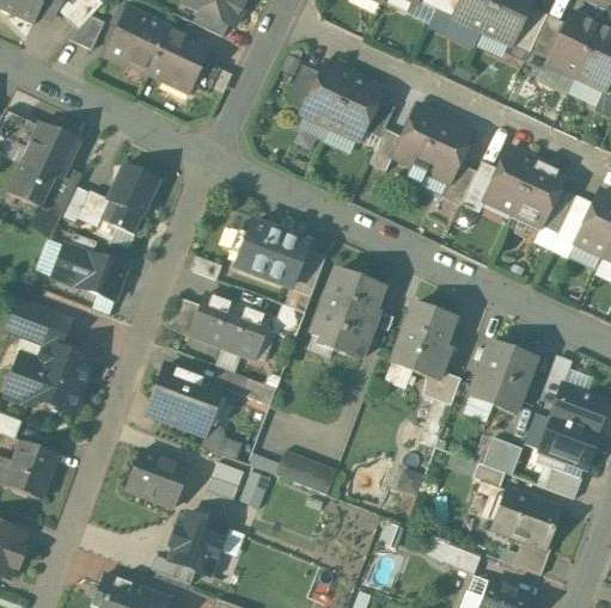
[(0,0),(0,5),(31,22),(42,0),(56,7),(60,0),(0,0)]
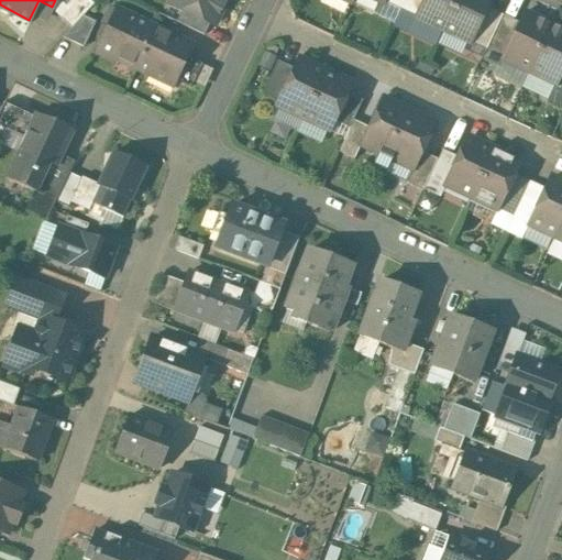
[(55,0),(52,7),(72,25),(84,13),(95,1),(94,0),(55,0)]
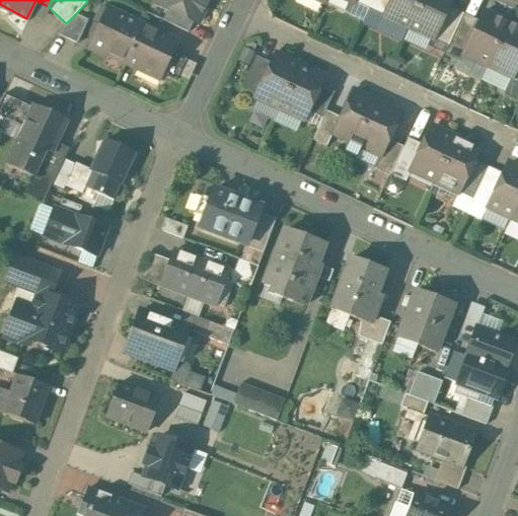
[(159,0),(158,2),(168,7),(194,19),(198,20),(207,0),(159,0)]
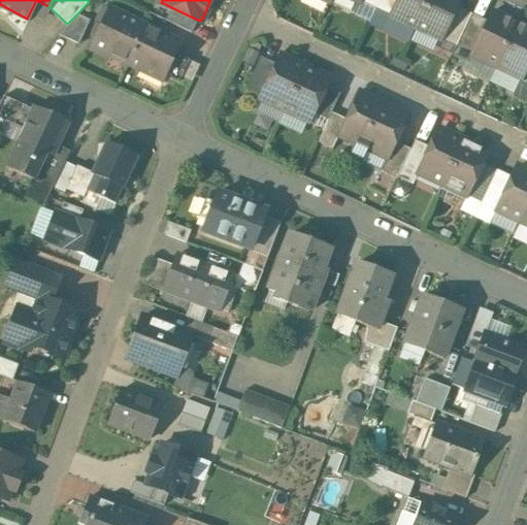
[(379,0),(375,6),(390,13),(397,0),(379,0)]
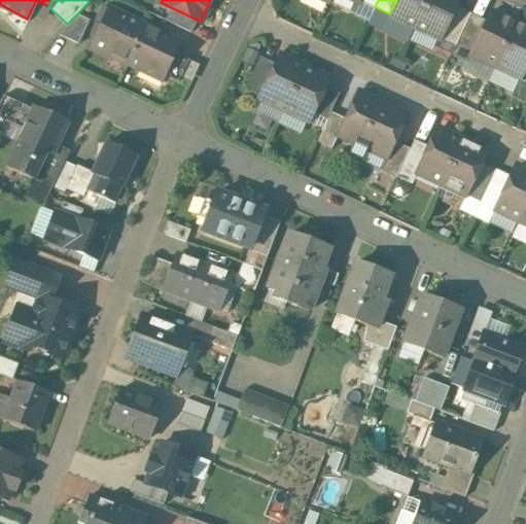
[(396,0),(389,13),(415,26),(426,0),(396,0)]
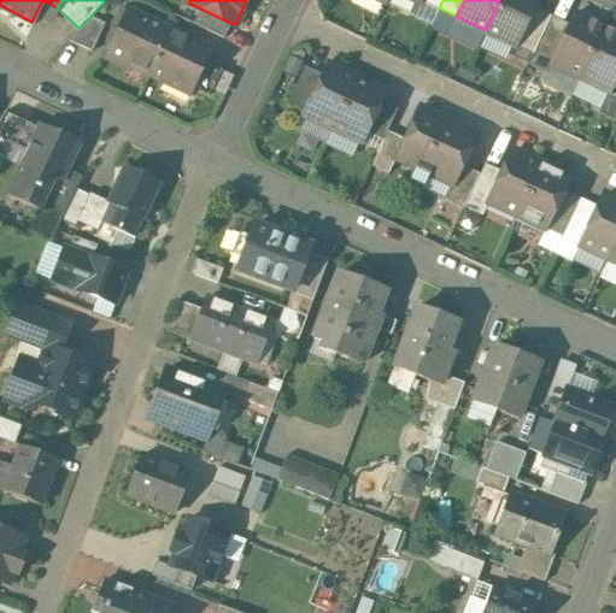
[(499,0),(486,30),(515,43),(534,5),(535,0),(499,0)]
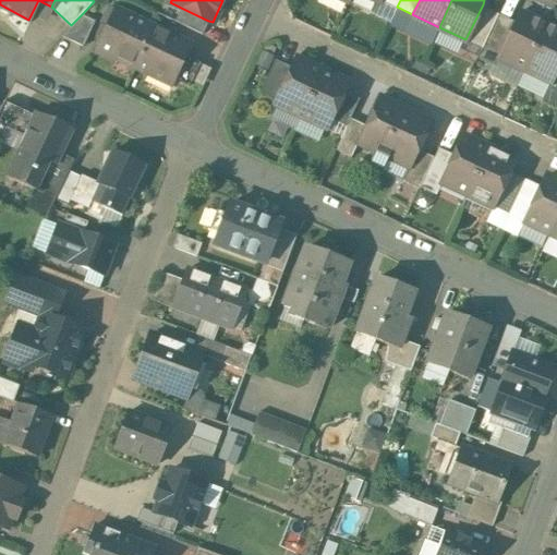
[(483,4),(465,39),(482,47),(498,12),(483,4)]
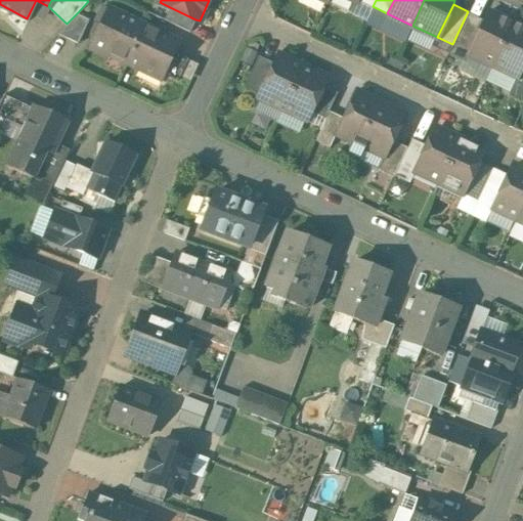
[(144,23),(107,5),(89,46),(109,55),(110,53),(126,60),(144,23)]
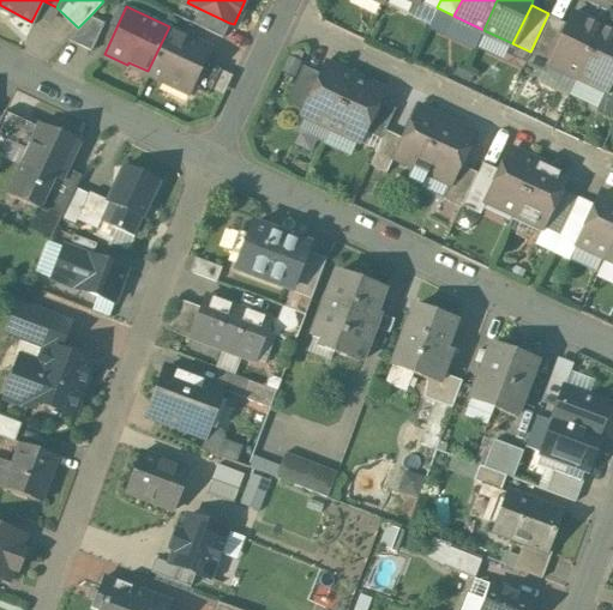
[(229,23),(199,8),(193,20),(223,35),(229,23)]
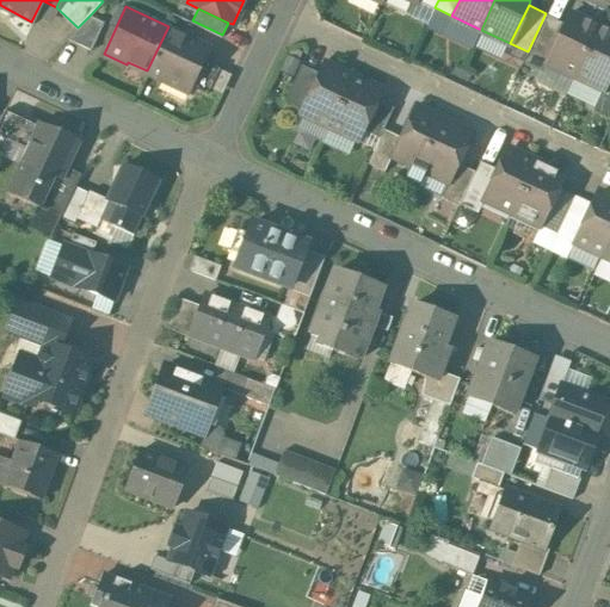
[(564,22),(546,60),(547,61),(575,74),(598,24),(568,11),(564,22)]
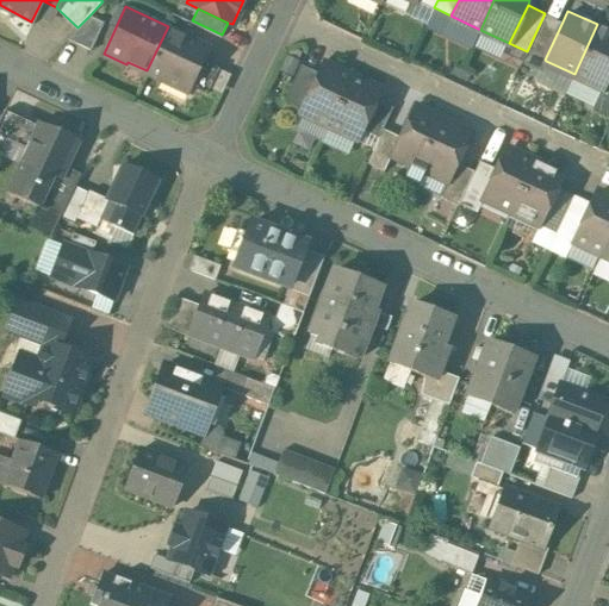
[(545,13),(527,51),(522,60),(542,69),(546,61),(545,60),(563,22),(545,13)]
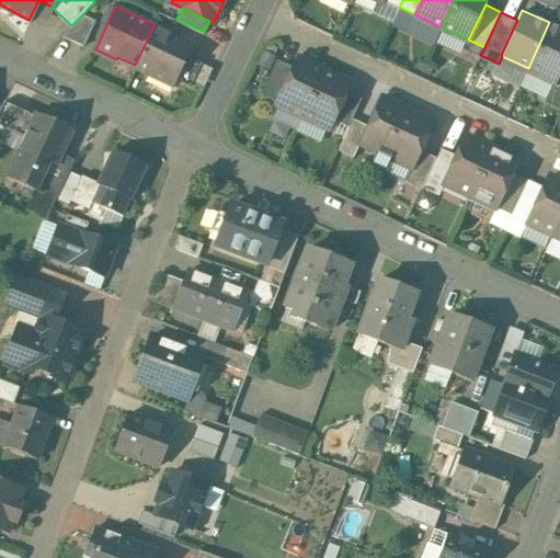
[(83,13),(71,25),(64,34),(84,44),(96,19),(83,13)]
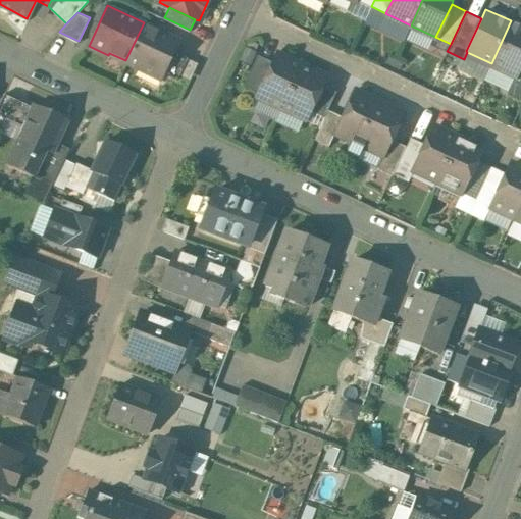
[(520,24),(511,20),(491,63),(515,74),(516,74),(520,64),(520,24)]
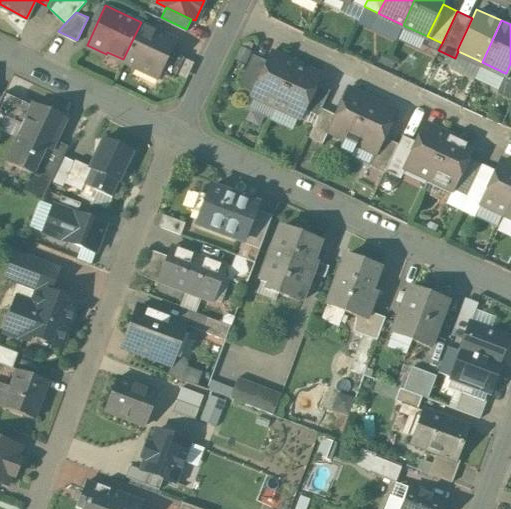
[(176,39),(141,22),(123,59),(159,76),(161,71),(171,50),(176,39)]
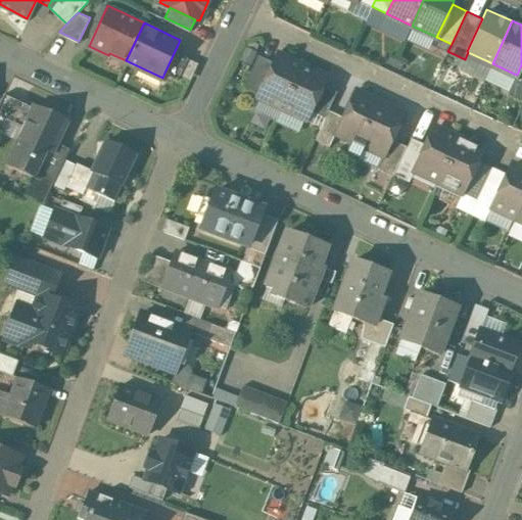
[(188,57),(175,51),(164,73),(178,79),(188,57)]
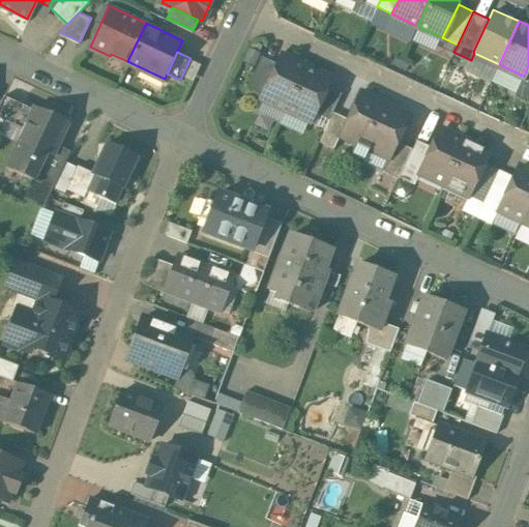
[(261,55),(246,86),(262,93),(276,62),(261,55)]
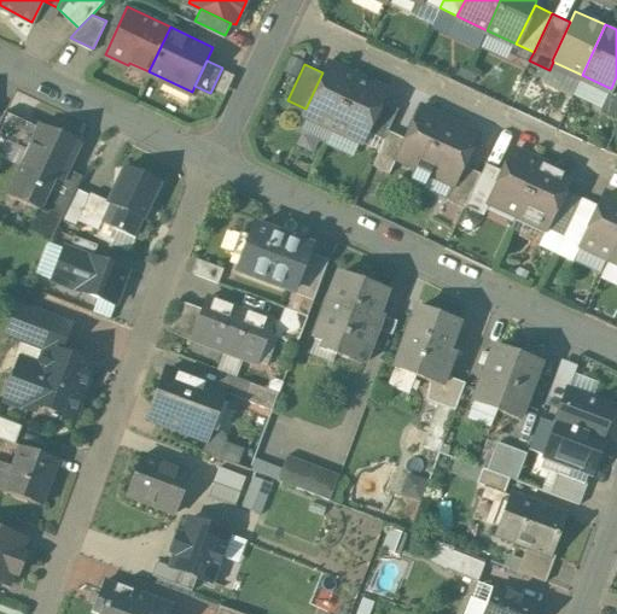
[(339,75),(325,68),(322,72),(306,109),(303,113),(332,127),(358,75),(349,71),(339,75)]
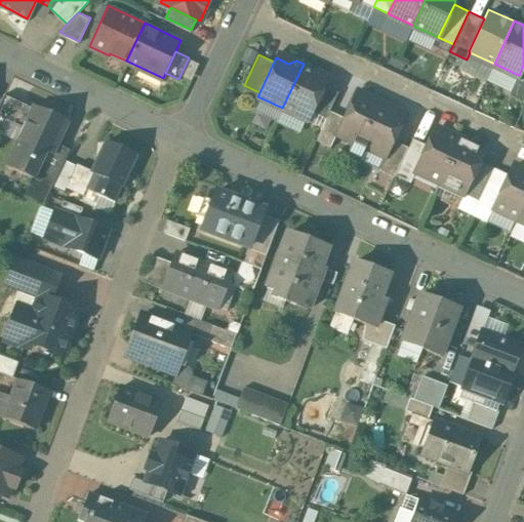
[(310,67),(304,64),(282,108),(308,119),(312,110),(324,84),(325,80),(313,74),(310,67)]
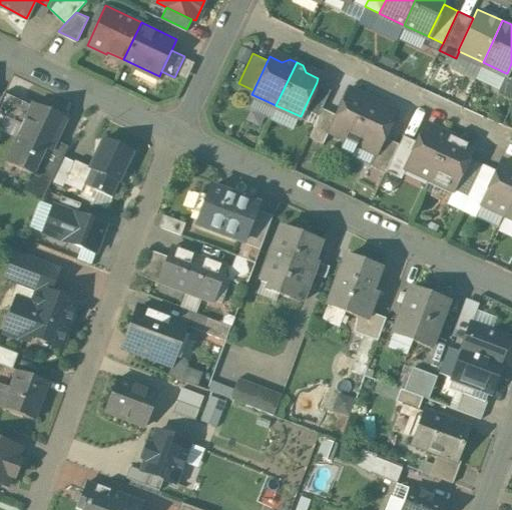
[(511,63),(507,73),(506,73),(498,91),(511,97),(511,63)]
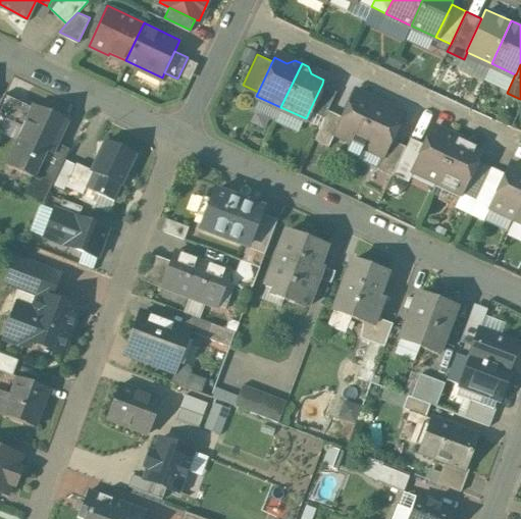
[(336,90),(322,84),(310,109),(324,116),(328,108),(336,90)]
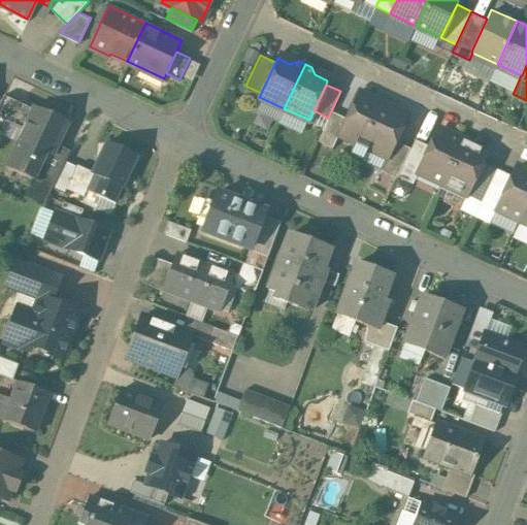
[(379,102),(376,97),(359,89),(347,117),(338,134),(387,157),(388,157),(396,139),(409,112),(394,105),(389,107),(379,102)]
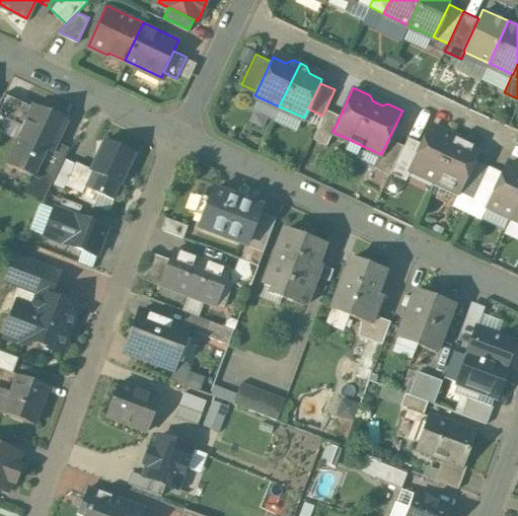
[(33,105),(4,91),(0,100),(0,116),(23,127),(33,105)]
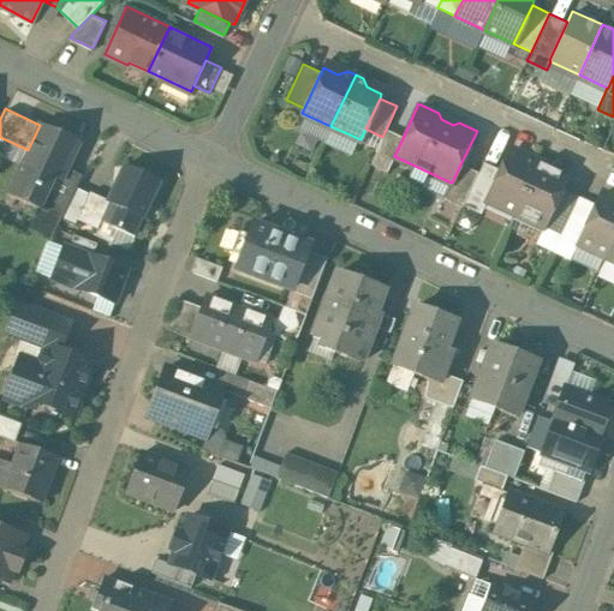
[(78,142),(41,125),(28,150),(9,192),(39,207),(40,208),(49,186),(54,178),(60,180),(66,167),(78,142)]
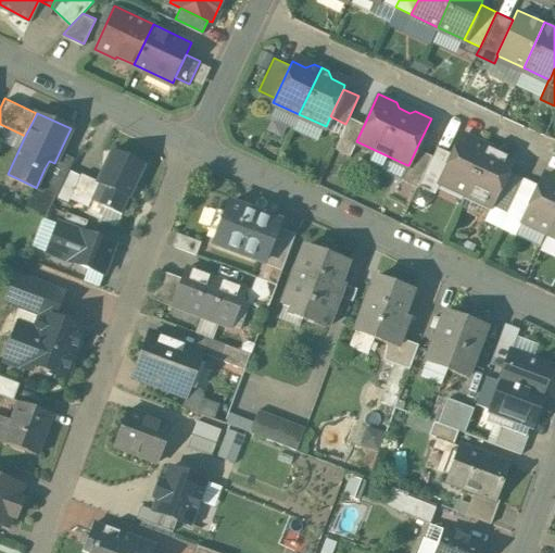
[(345,124),(335,147),(351,154),(356,141),(365,123),(350,115),(345,124)]
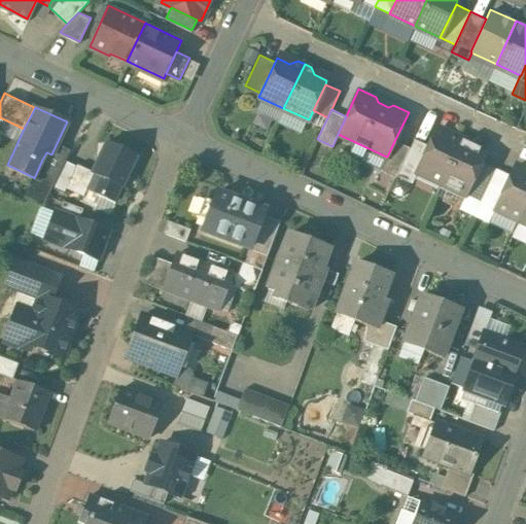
[(428,144),(416,170),(441,181),(462,137),(456,134),(447,137),(434,131),(428,144)]
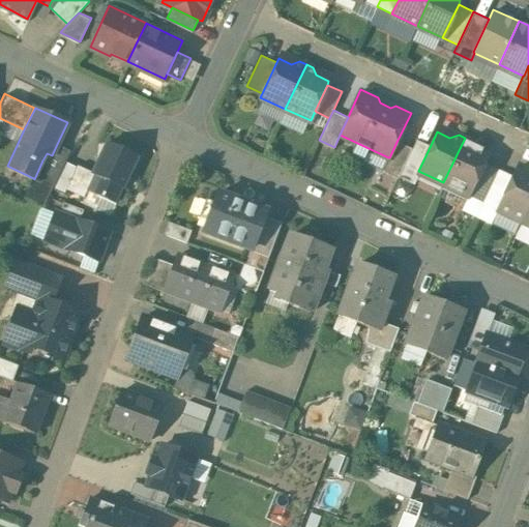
[(431,145),(416,138),(412,147),(404,165),(418,171),(431,145)]
